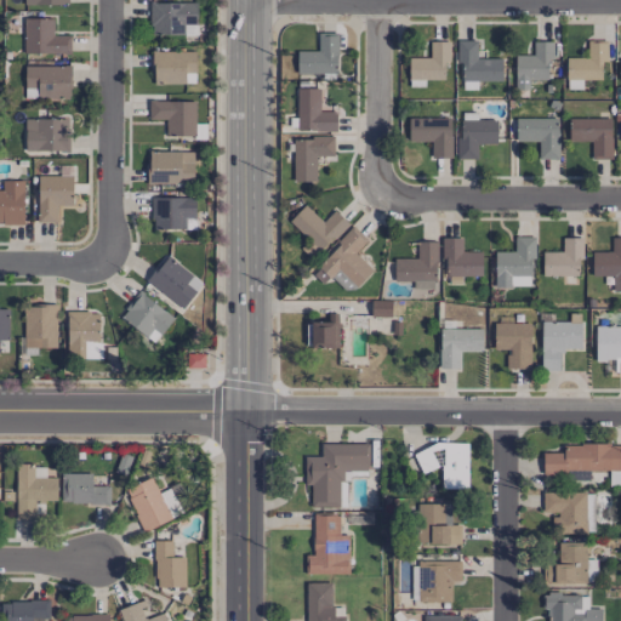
[(186,34),(186,35),(195,35),(195,3),(149,3),(151,35),(186,34)]
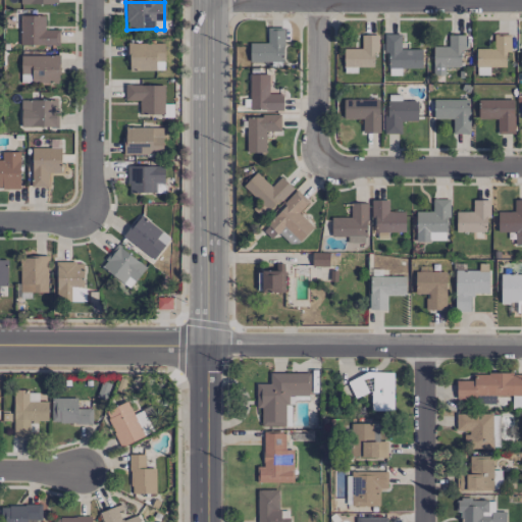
[(19,45),(58,46),(59,30),(44,30),(45,16),(20,15),(19,45)]
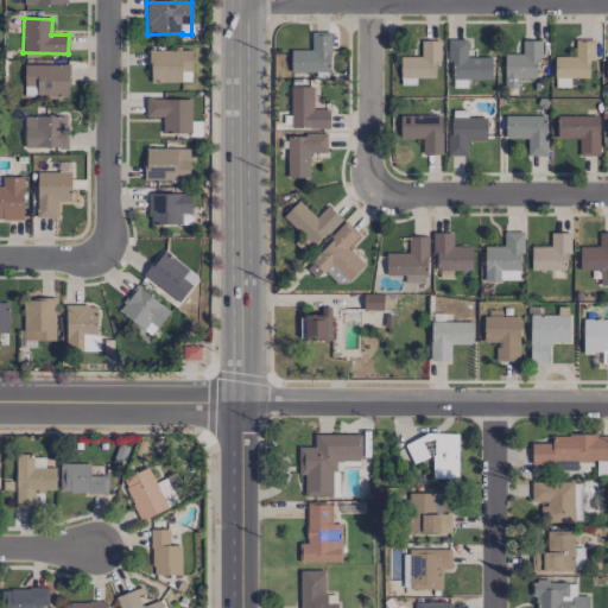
[(290,50),(311,50),(310,32),(329,32),(329,73),(327,73),(327,77),(315,77),(315,71),(290,71),(290,50)]
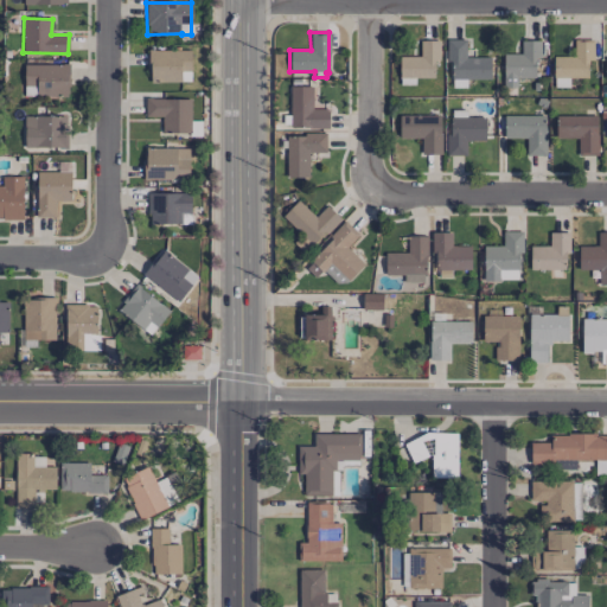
[(400,85),(414,85),(414,78),(433,77),(434,59),(439,59),(439,40),(420,40),(420,56),(398,56),(400,85)]
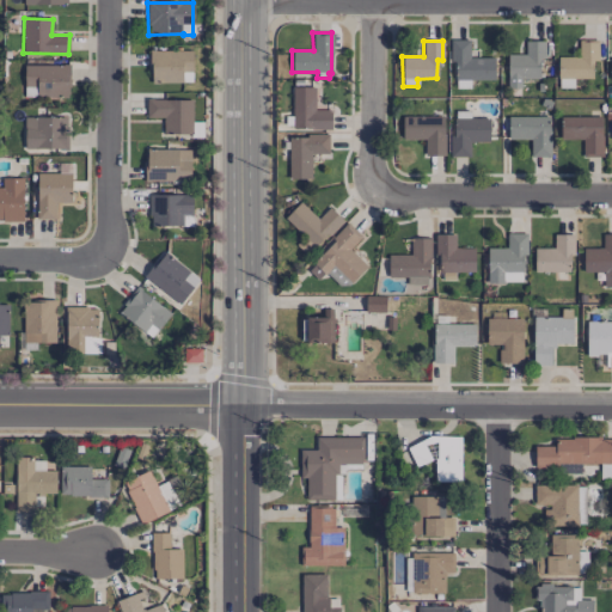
[(494,80),(469,80),(469,89),(454,89),(454,61),(450,61),(450,41),(469,41),(469,57),(494,57),(494,80)]
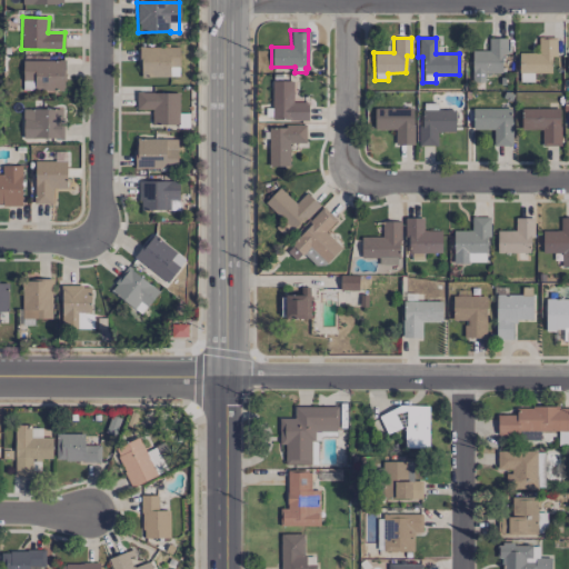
[(471,50),(488,50),(488,38),(506,38),(506,55),(501,55),(501,72),(483,73),(483,82),(471,82),(471,50)]
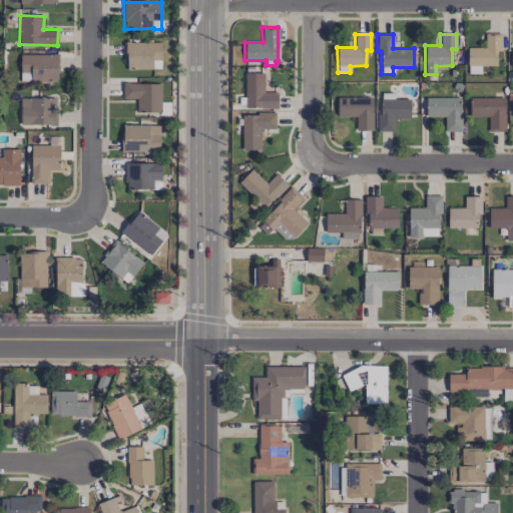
[(468,74),(480,74),(480,66),(496,65),(496,51),(501,51),(501,34),(485,34),(485,48),(467,48),(467,65),(468,65),(468,74)]
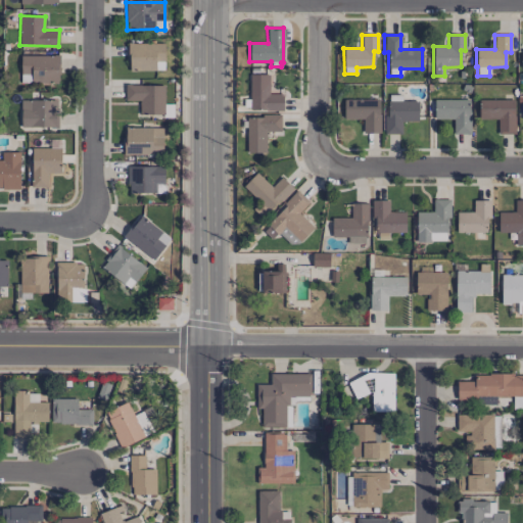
[(164,44),(129,43),(128,70),(163,70),(164,44)]
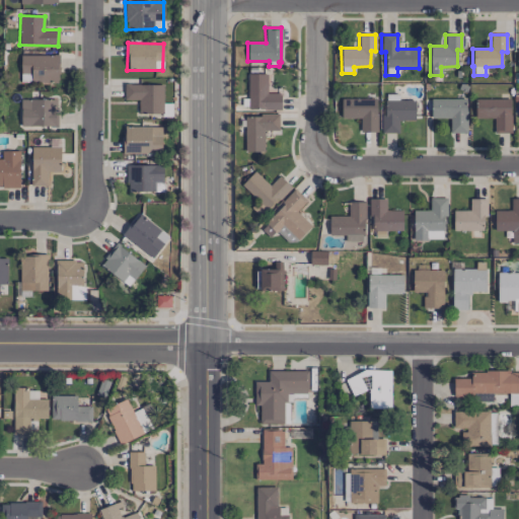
[(20,56),(20,78),(30,78),(30,82),(58,82),(58,55),(20,56)]
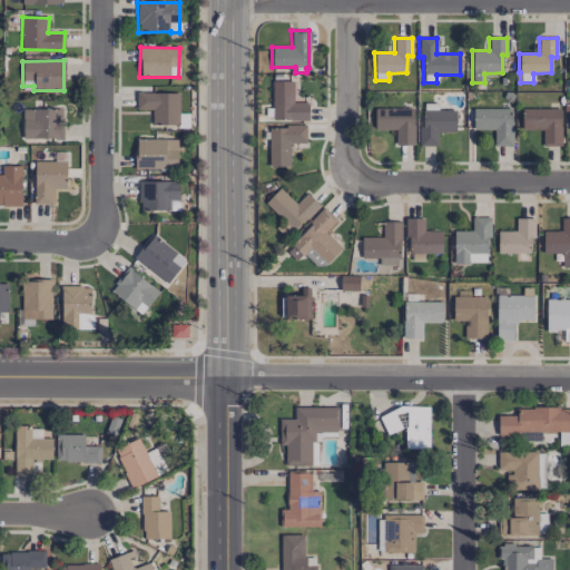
[(272,120),(308,120),(308,102),(293,102),(293,81),(273,81),(272,120)]
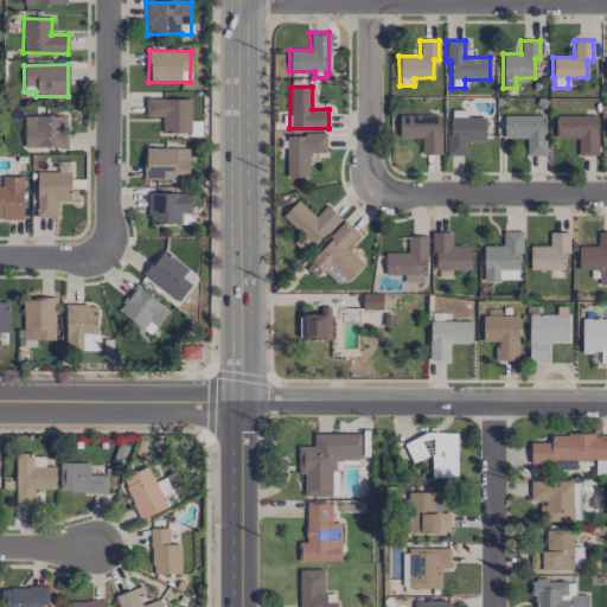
[(191,100),(146,98),(145,116),(161,117),(161,133),(191,133),(191,100)]
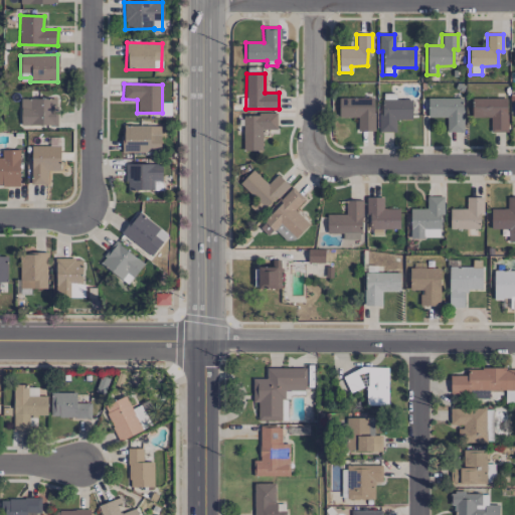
[(378,132),(395,132),(395,120),(411,119),(411,100),(395,99),(395,93),(382,94),(382,99),(381,100),(381,114),(378,114),(378,132)]
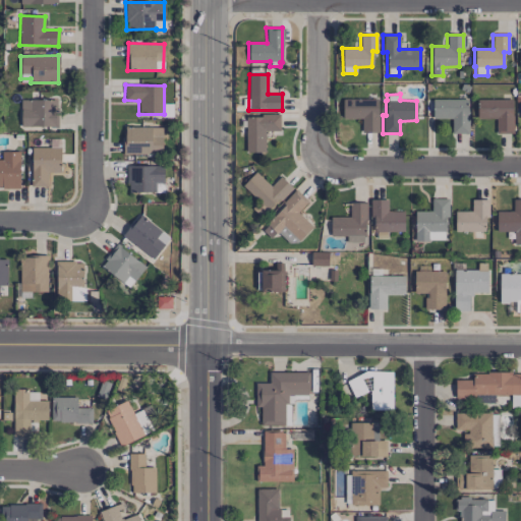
[(342,99),(377,99),(379,132),(361,132),(361,118),(342,119),(342,99)]
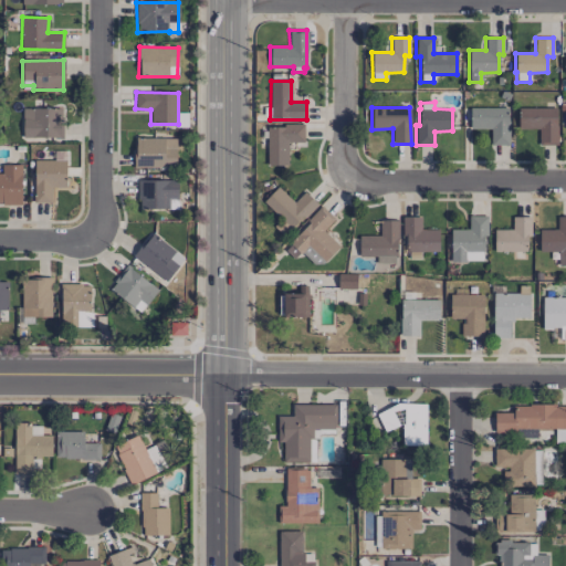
[(469,107),(470,128),(490,128),(490,145),(509,145),(509,107),(469,107)]
